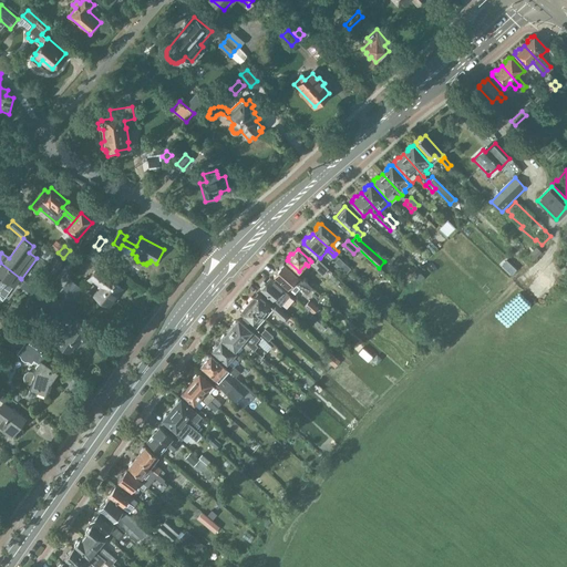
[(540,254),(536,249),(528,257),(533,261),(540,254)]
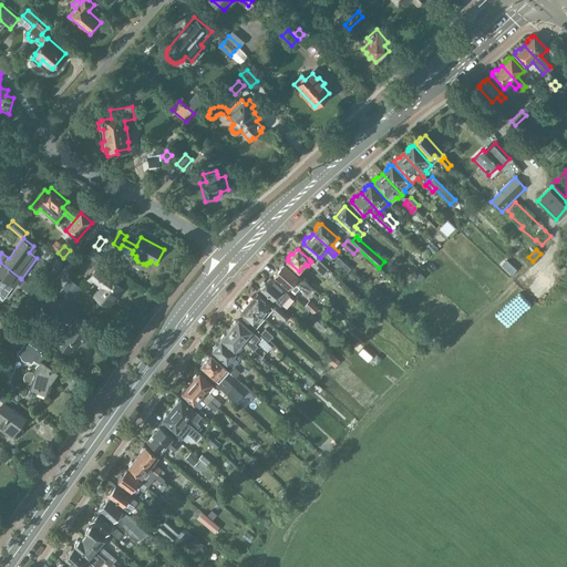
[(85,256),(93,261),(98,256),(90,250),(85,256)]
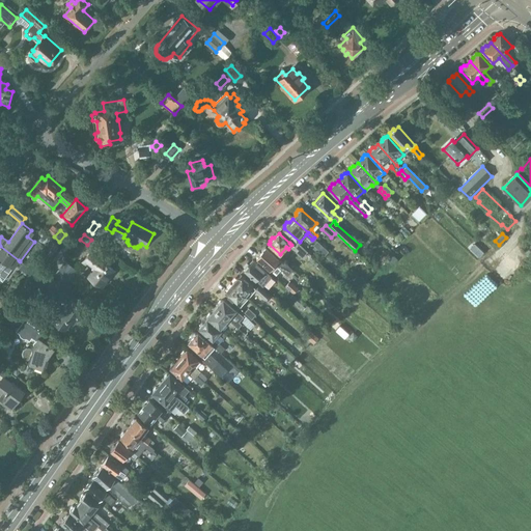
[(51,259),(59,249),(49,239),(45,244),(53,251),(48,256),(51,259)]
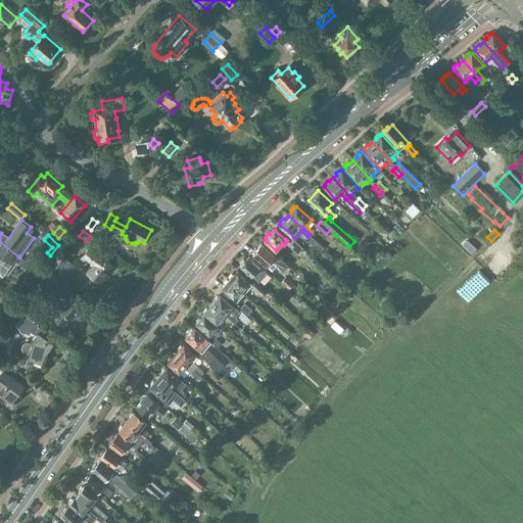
[(318,243),(313,237),(308,241),(315,247),(318,243)]
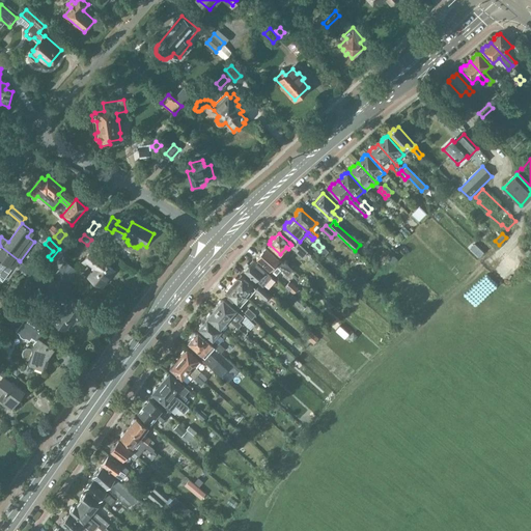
[(298,244),(295,248),(298,251),(297,253),(302,258),(307,252),(298,244)]
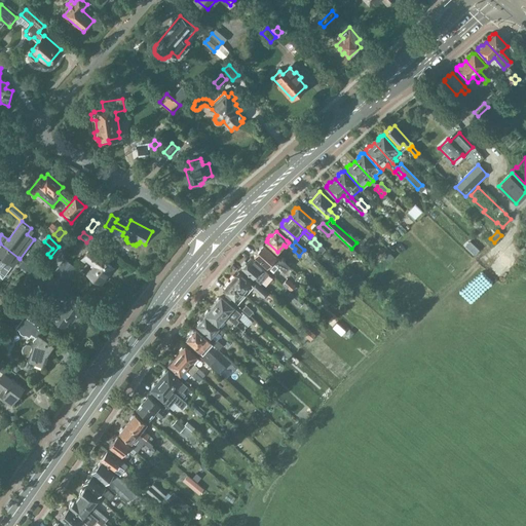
[(19,258),(0,243),(0,276),(3,278),(19,258)]
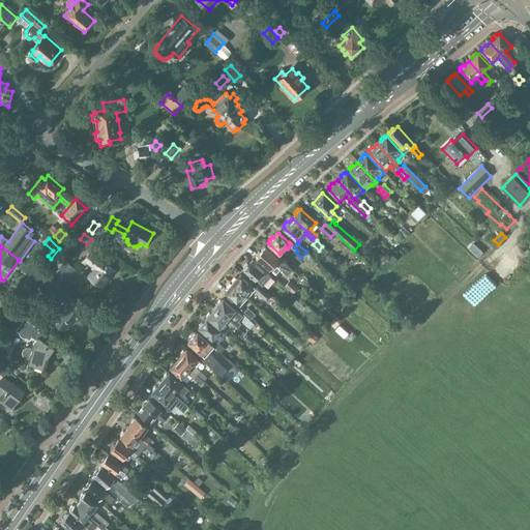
[(293,269),(290,267),(284,262),(283,263),(278,259),(265,247),(256,258),(269,269),(272,271),(276,275),(282,269),(288,275),(293,269)]
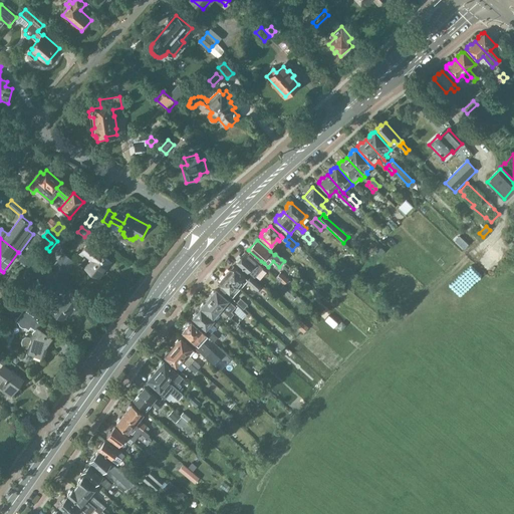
[(87,241),(81,250),(92,259),(85,268),(98,278),(103,272),(102,271),(110,261),(105,258),(107,256),(97,249),(87,241)]
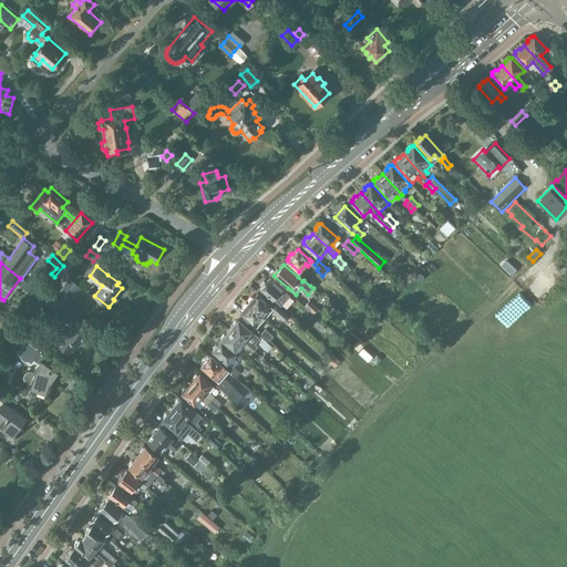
[(424,277),(420,272),(414,278),(419,282),(424,277)]
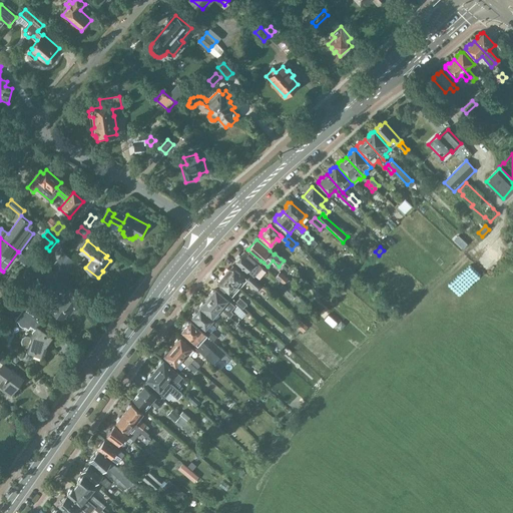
[(454,246),(448,253),(453,259),(459,251),(454,246)]
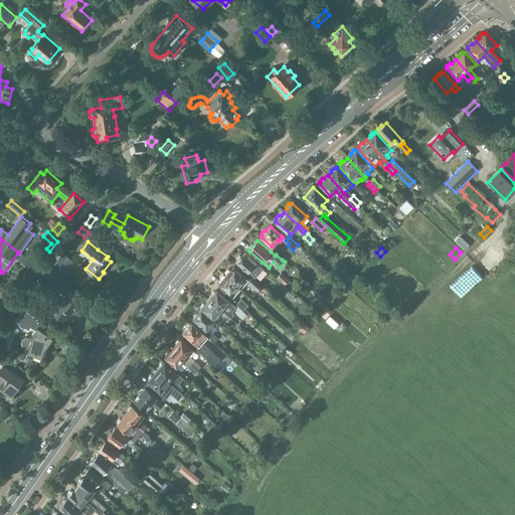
[(306,260),(309,255),(301,248),(298,252),(306,260)]
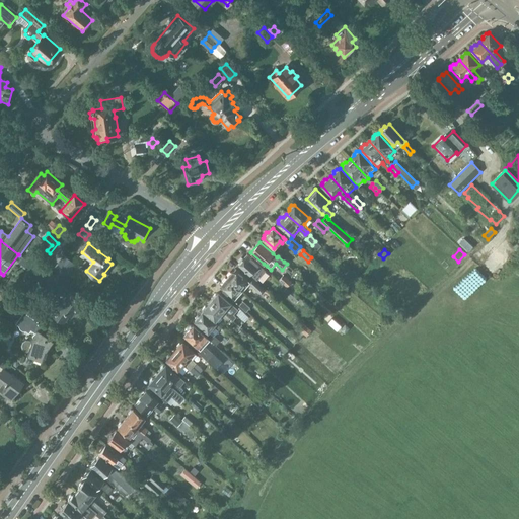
[(64,254),(54,268),(64,276),(74,263),(64,254)]
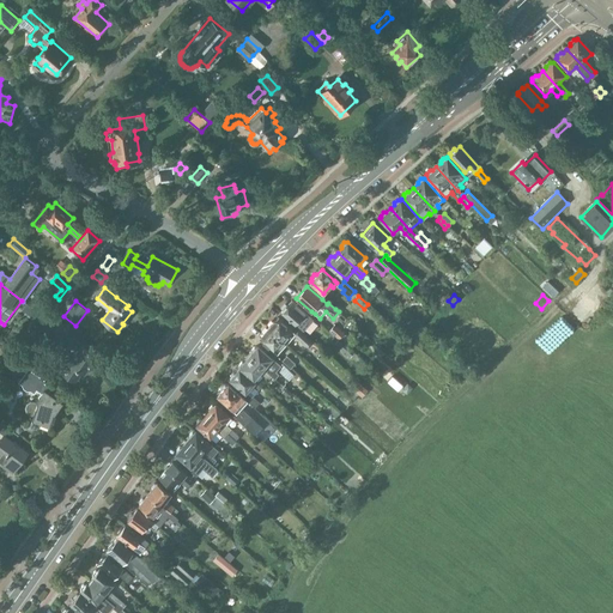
[(283,313),(296,325),(296,323),(303,332),(314,320),(305,311),(305,313),(292,301),(283,313)]
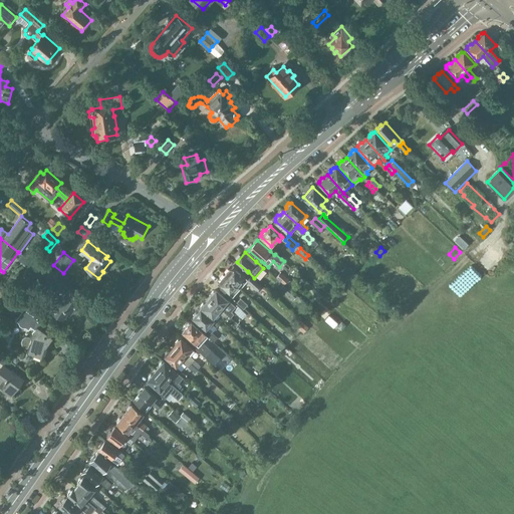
[(29,260),(26,264),(34,270),(37,266),(29,260)]
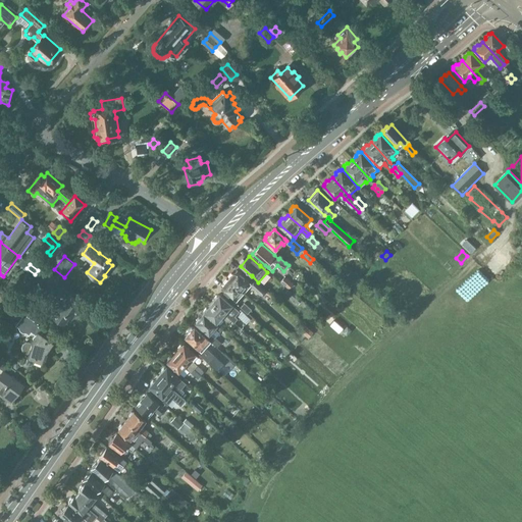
[(254,280),(252,283),(238,271),(229,279),(244,293),(250,284),(263,296),(266,293),(254,280)]
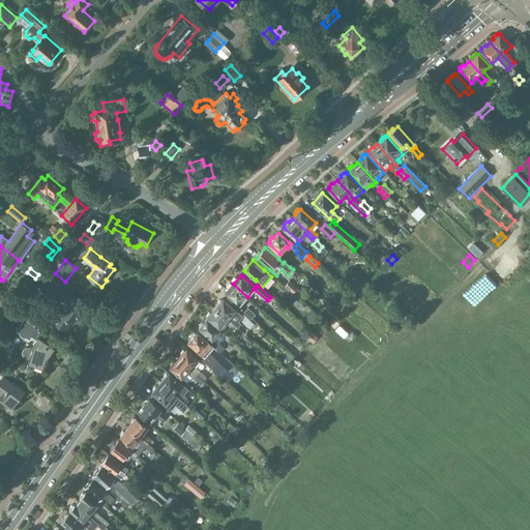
[(290,280),(285,285),(293,293),(297,288),(290,280)]
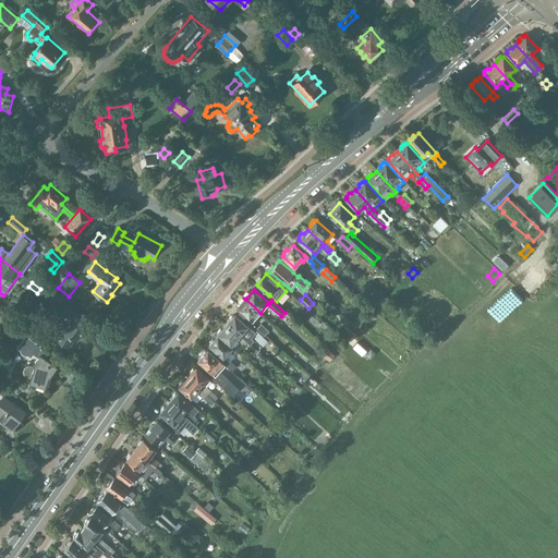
[(252,323),(261,313),(245,299),(237,308),(252,323)]
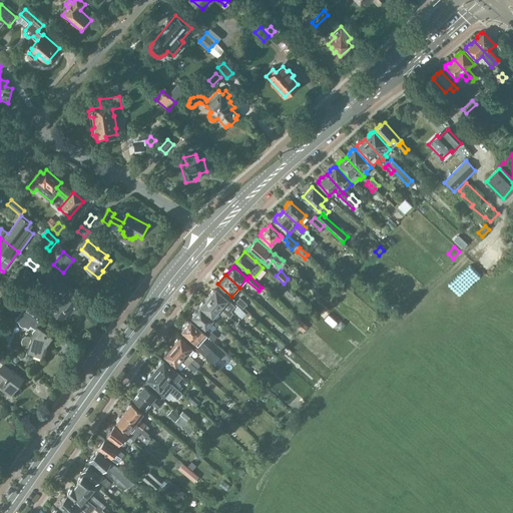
[(76,292),(57,278),(48,290),(62,300),(53,313),(59,317),(63,321),(69,313),(71,314),(81,299),(75,294),(76,292)]
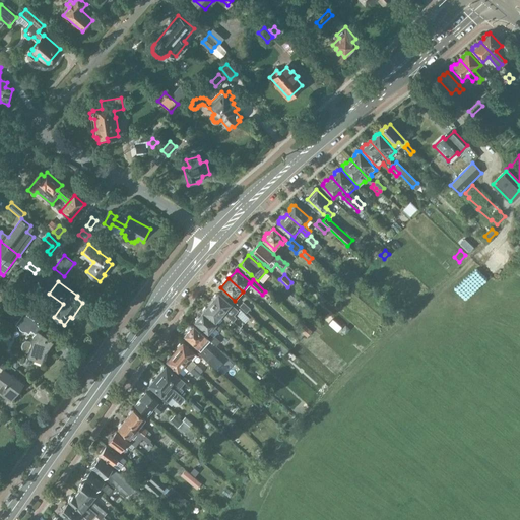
[(294,283),(289,287),(296,293),(299,287),(294,283)]
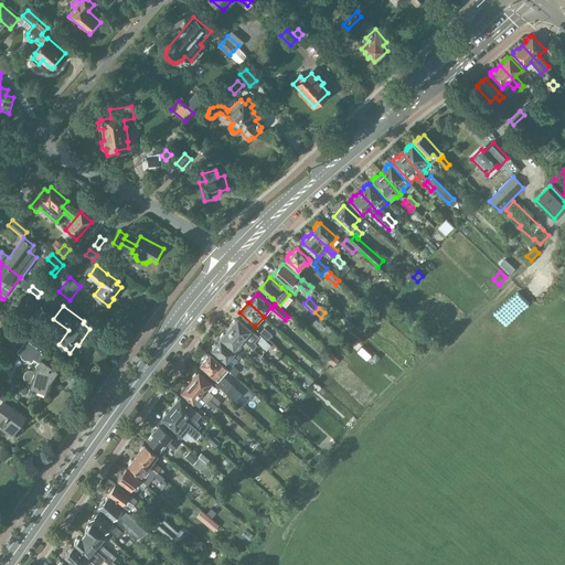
[(327,327),(312,313),(309,317),(323,330),(327,327)]
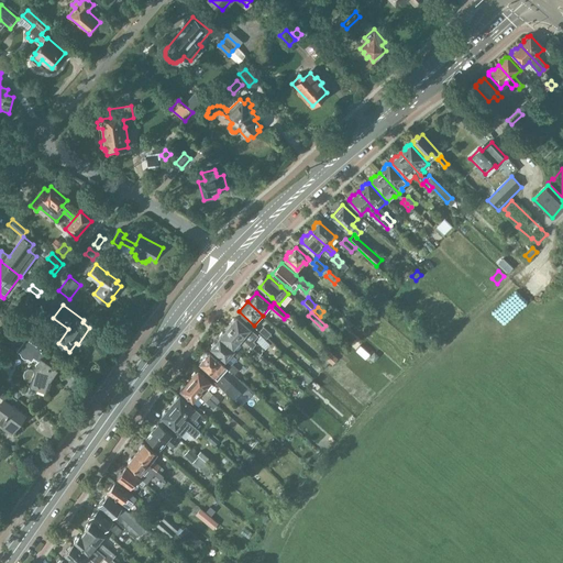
[(256,344),(254,342),(258,337),(236,317),(235,318),(234,318),(231,321),(231,323),(228,327),(242,339),(250,345),(253,349),(256,344)]
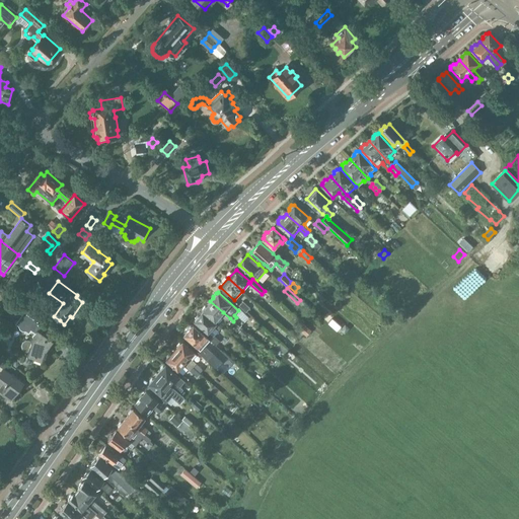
[(215,321),(220,316),(227,322),(230,318),(223,312),(210,301),(207,305),(205,306),(203,308),(203,310),(202,311),(222,327),(216,322),(215,321)]
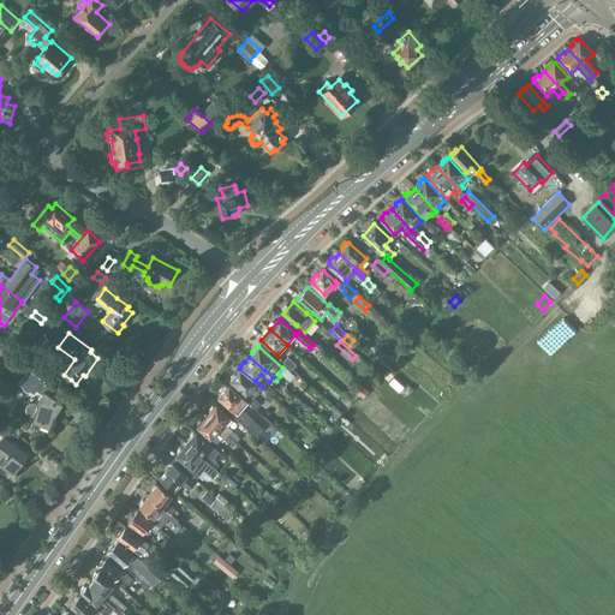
[(288,358),(284,363),(292,370),(297,365),(288,358)]
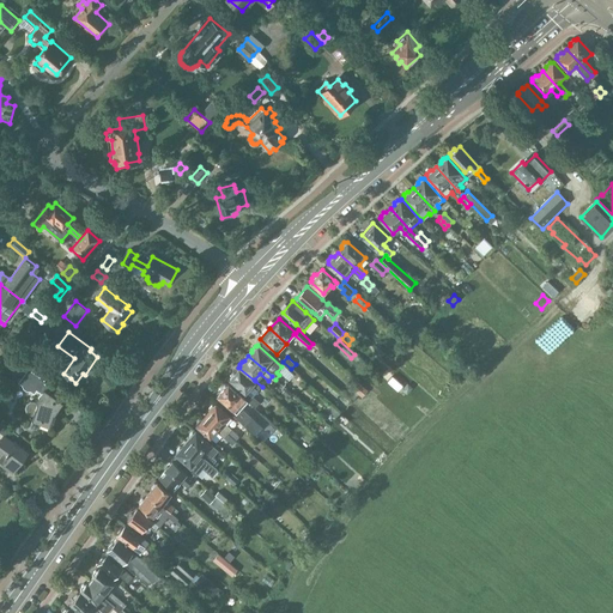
[(246,399),(255,408),(260,402),(254,398),(262,387),(238,368),(235,372),(232,372),(230,376),(231,378),(230,378),(246,393),(242,396),(246,399)]
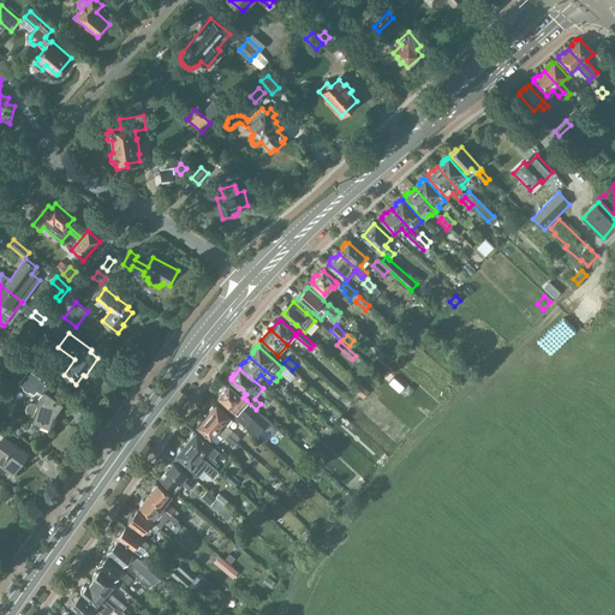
[(43,380),(30,370),(19,383),(23,386),(24,389),(28,392),(31,392),(35,393),(37,389),(42,382),(43,380)]
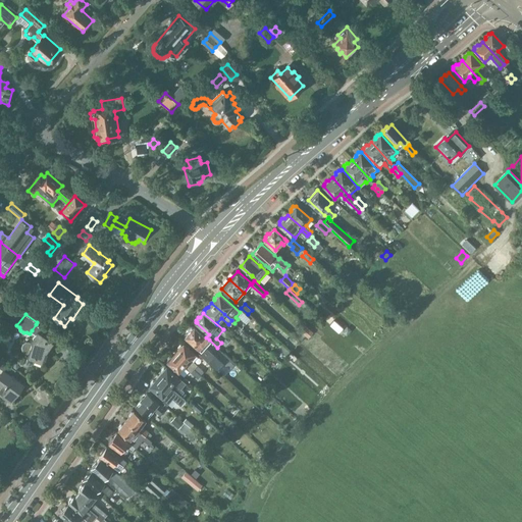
[(334,320),(330,325),(338,333),(344,328),(334,320)]
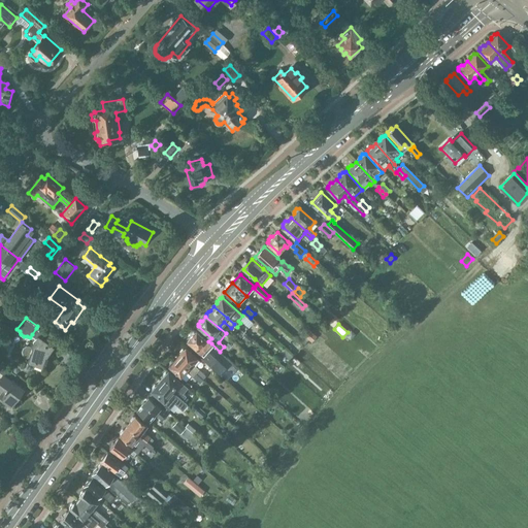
[(46,357),(55,347),(43,338),(46,333),(37,326),(36,328),(32,334),(36,338),(32,344),(33,345),(33,347),(30,345),(28,345),(26,347),(24,348),(23,350),(23,353),(24,354),(25,355),(27,356),(29,357),(28,361),(43,366),(46,357)]
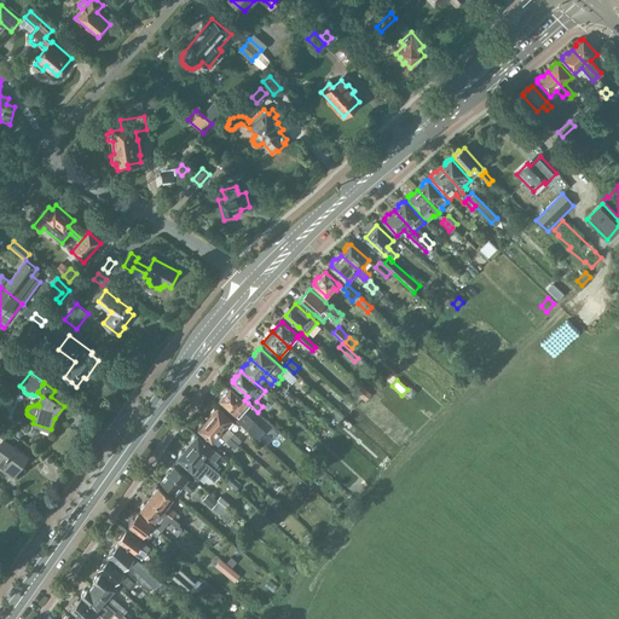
[(366,401),(371,395),(368,392),(358,383),(353,389),(366,401)]
